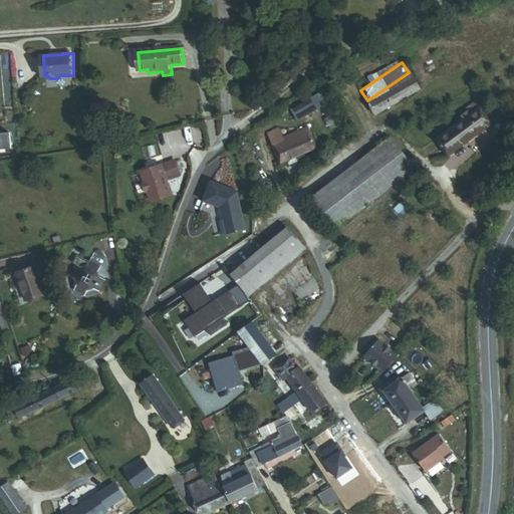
[(367,100),(376,113),(418,84),(409,72),(367,100)]
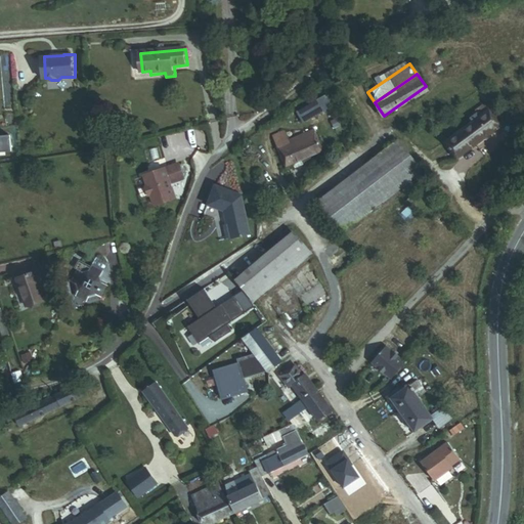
[(270,92),(271,89),(270,86),(265,84),(262,85),(260,89),(262,94),(265,95),(270,92)]
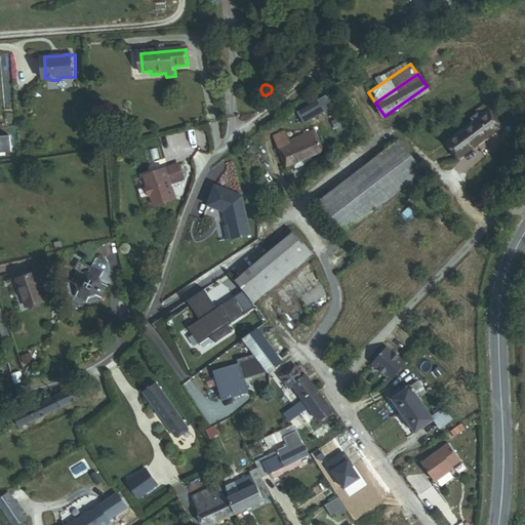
[(318,105),(313,96),(295,107),(300,116),(318,105)]
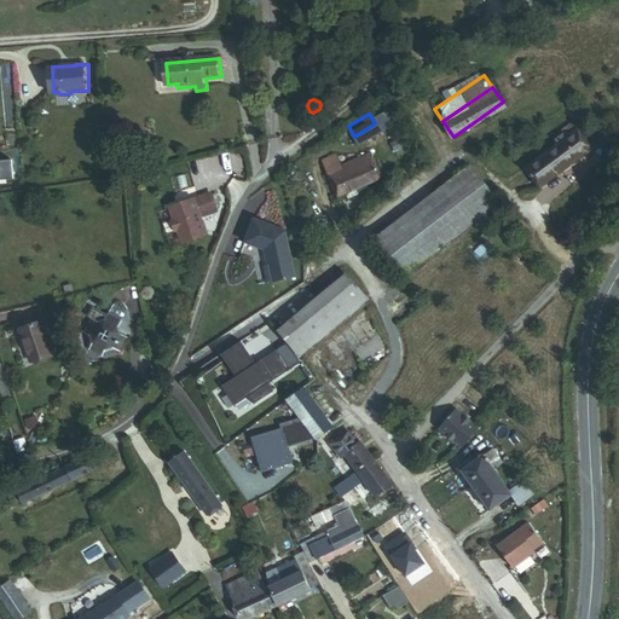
[(534,169),(549,187),(602,144),(586,126),(534,169)]
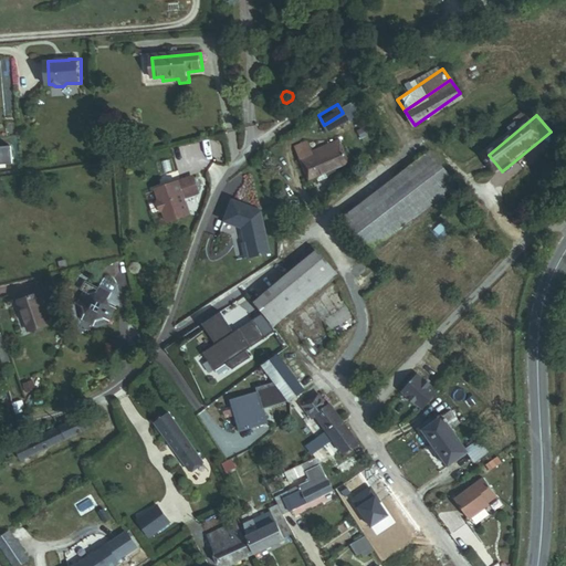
[(316,179),(350,160),(339,138),(315,152),(308,139),(299,146),(316,179)]
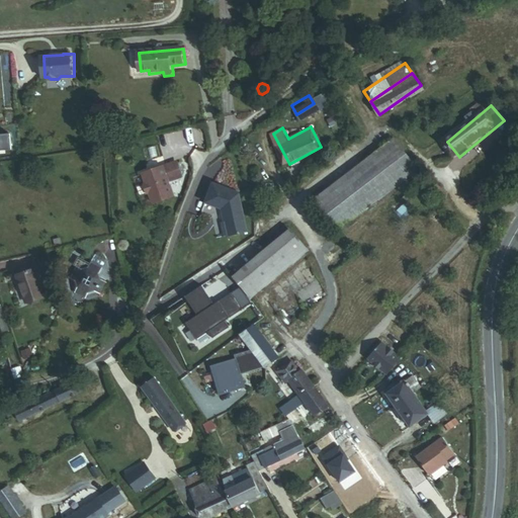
[(314,203),(338,233),(417,167),(393,138),(314,203)]
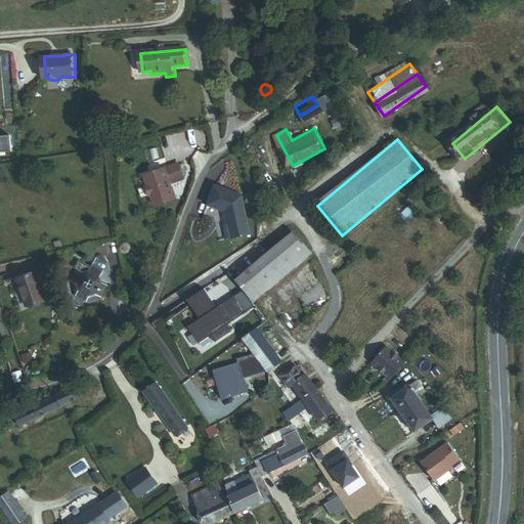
[(184,177),(179,163),(144,173),(147,182),(145,185),(148,192),(150,193),(154,203),(173,197),(169,182),(184,177)]
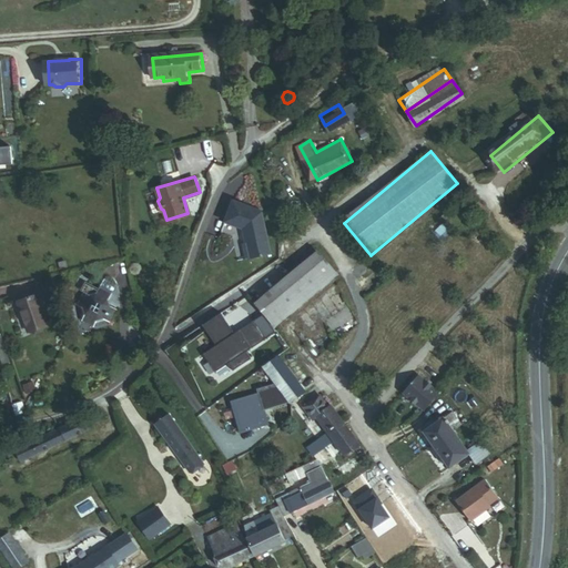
[(274,253),(264,212),(235,202),(227,223),(245,229),(249,243),(245,244),(249,260),(274,253)]
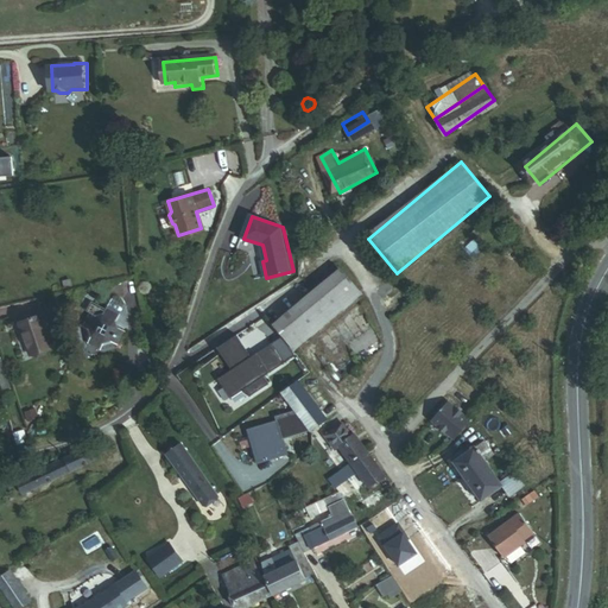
[(298,314),(310,329),(360,287),(347,272),(298,314)]
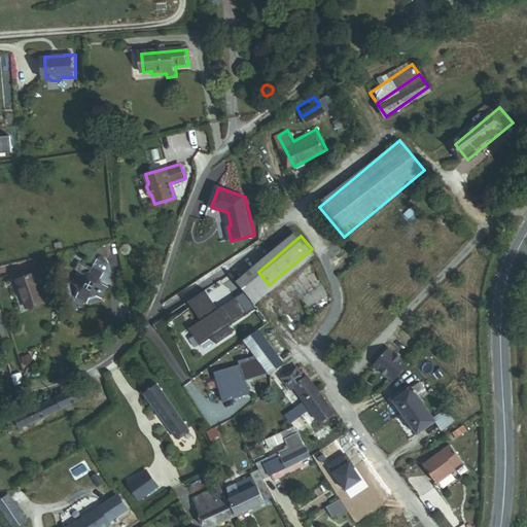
[(148,276),(155,274),(154,266),(146,267),(148,276)]
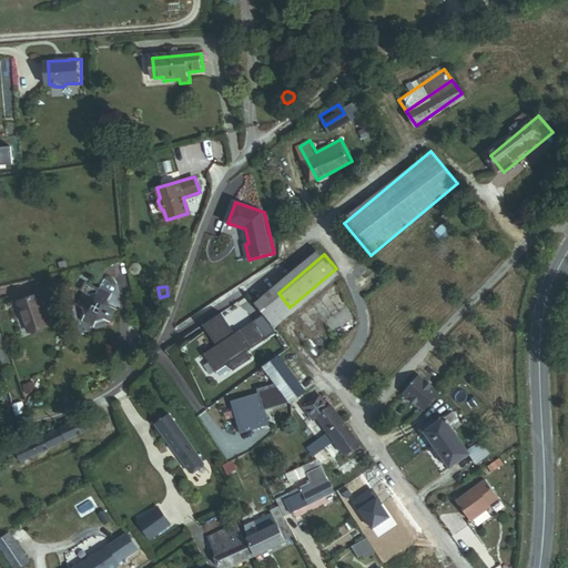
[(84,307),(79,316),(91,325),(97,316),(104,321),(121,297),(113,292),(110,296),(98,288),(92,296),(84,291),(77,303),(84,307)]
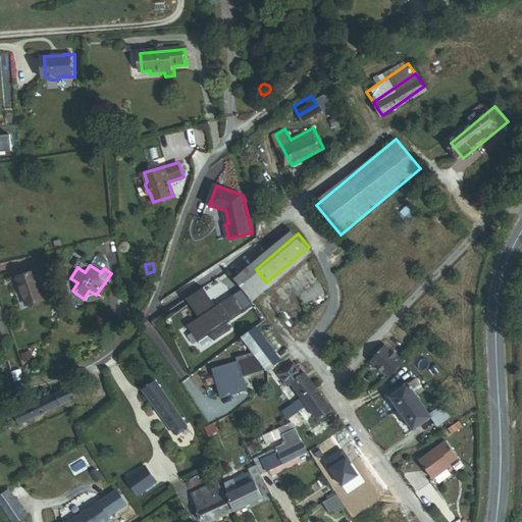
[(23,304),(45,298),(37,269),(16,275),(23,304)]
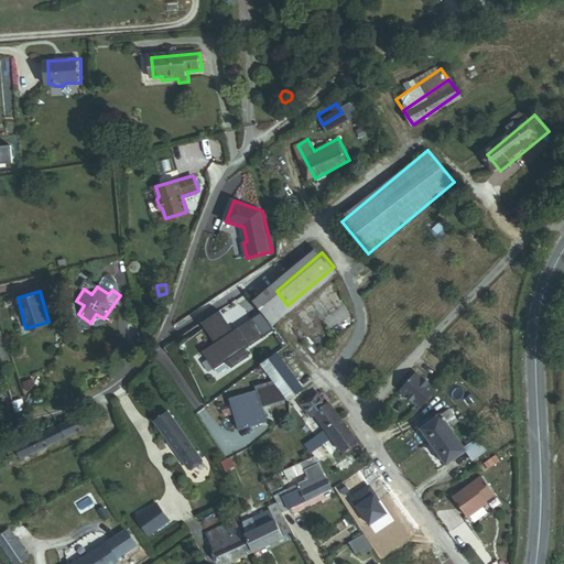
[(263,302),(273,317),(288,305),(277,291),(263,302)]
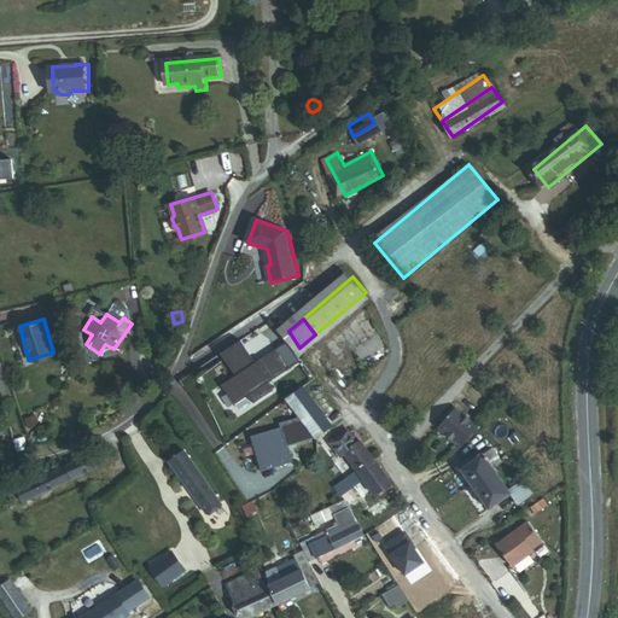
[(226,361),(245,348),(242,342),(222,354),(226,361)]
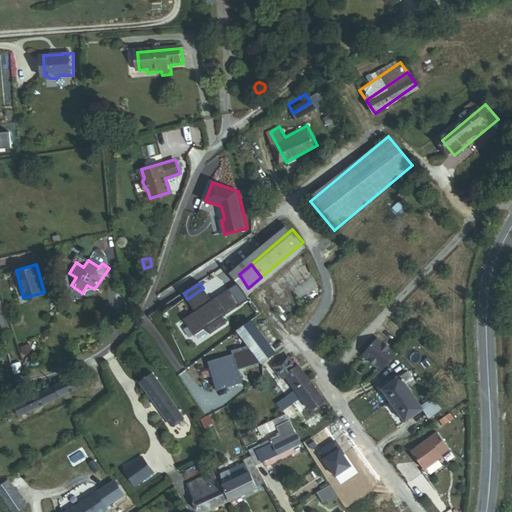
[(223,317),(241,306),(230,290),(212,301),(203,288),(187,299),(196,312),(185,319),(195,336),(207,328),(211,334),(227,324),(223,317)]
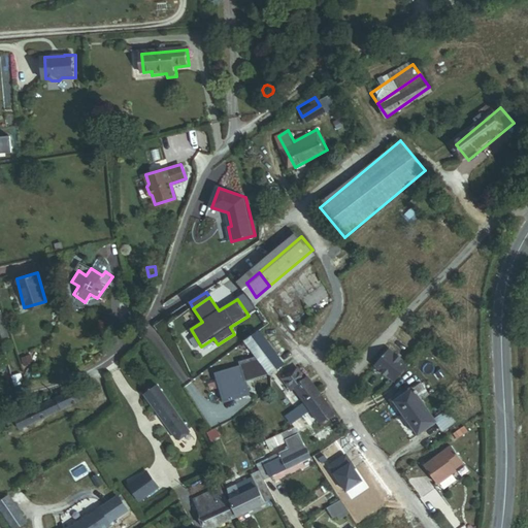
[(0,329),(3,339),(9,338),(2,312),(0,314),(0,329)]
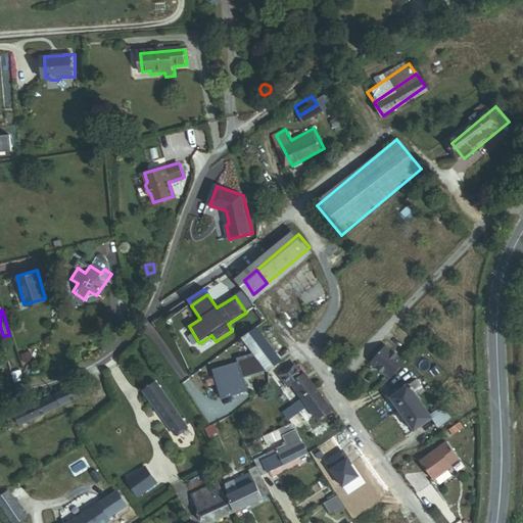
[(263,374),(282,362),(262,329),(242,341),(263,374)]
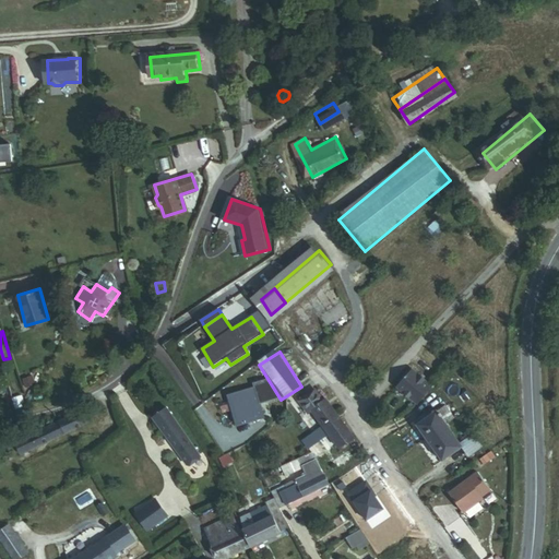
[(397,387),(420,404),(432,388),(430,387),(433,382),(429,379),(427,383),(411,370),(397,387)]
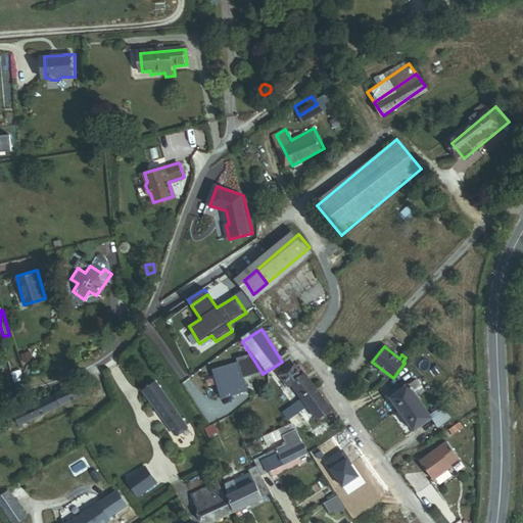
[(317,418),(332,410),(305,372),(302,374),(296,365),(293,367),(292,365),(280,373),(289,385),(292,382),(305,401),(315,414),(317,418)]
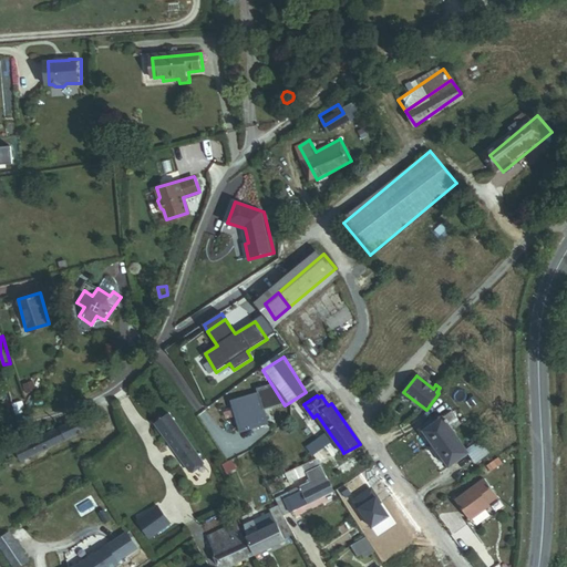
[(265,428),(257,397),(233,403),(241,434),(265,428)]
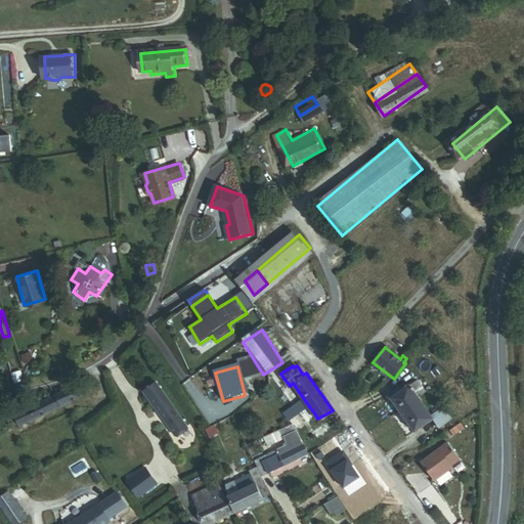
[(172,435),(184,428),(155,380),(141,389),(172,435)]
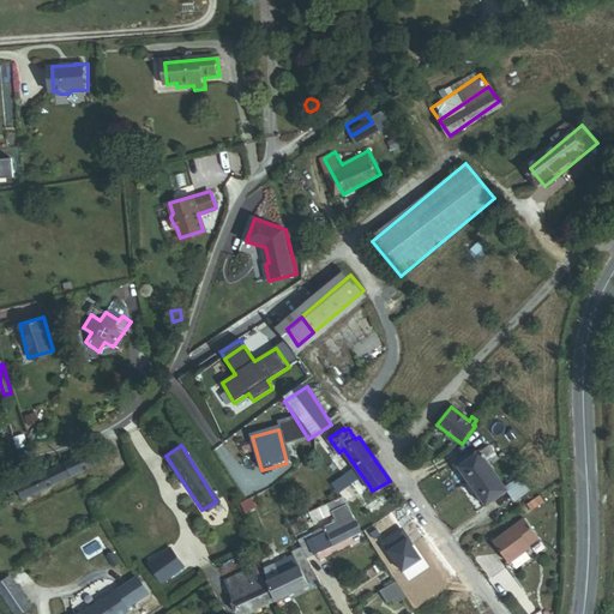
[(518,475),(503,486),(489,467),(499,461),(491,449),(481,455),(480,452),(470,458),(467,452),(457,458),(462,464),(458,467),(485,507),(506,493),(513,503),(529,492),(518,475)]
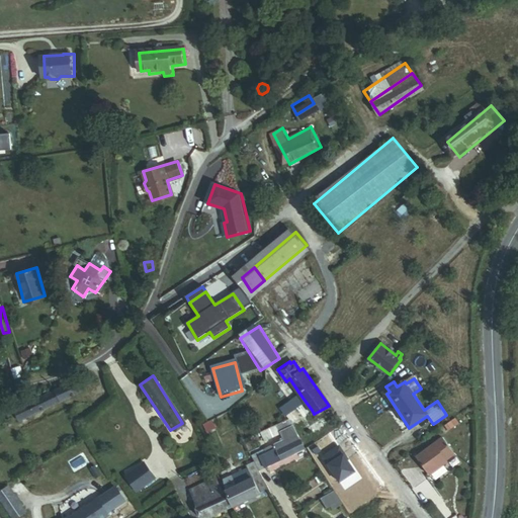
[(23,424),(90,393),(84,381),(32,407),(31,406),(17,412),(23,424)]
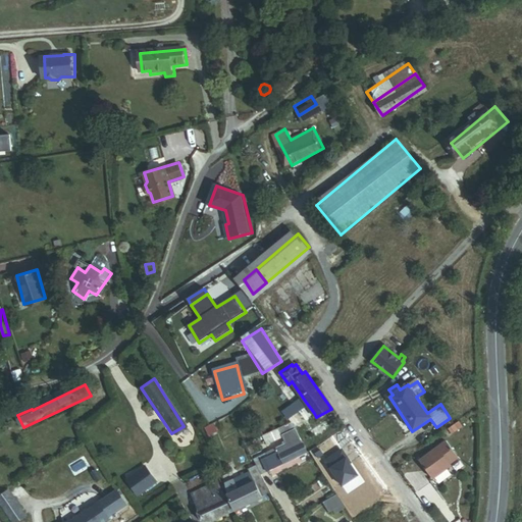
[(308,417),(314,413),(305,401),(299,405),(308,417)]
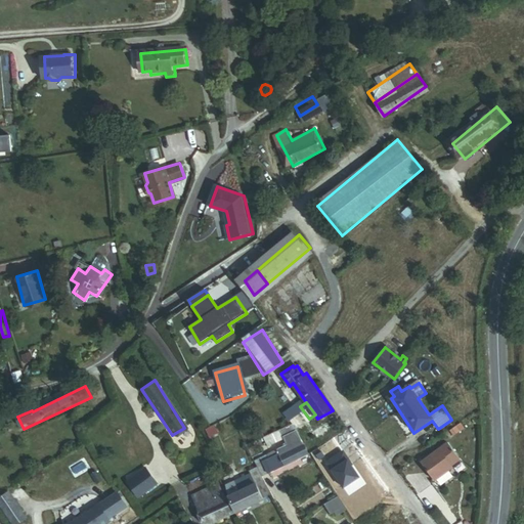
[(296,429),(309,419),(300,406),(288,417),(293,423),(296,429)]
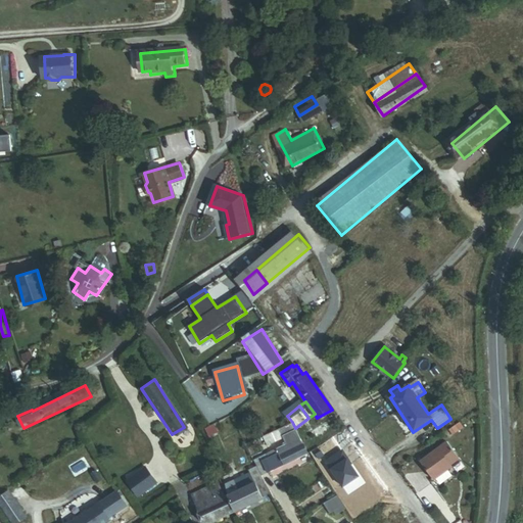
[(311,452),(292,422),(263,435),(269,448),(275,446),(277,448),(254,460),(260,472),(263,475),(311,452)]
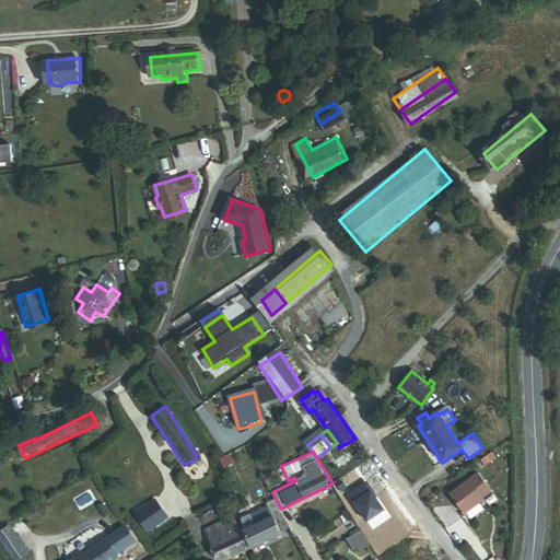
[(448,492),(464,514),(493,494),(479,471),(448,492)]
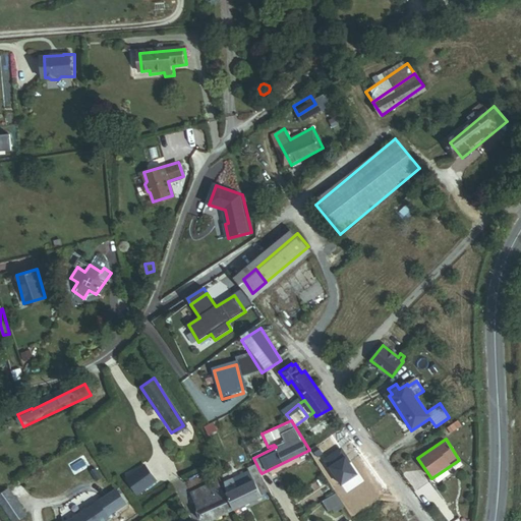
[(356,473),(339,448),(323,458),(340,484),(356,473)]
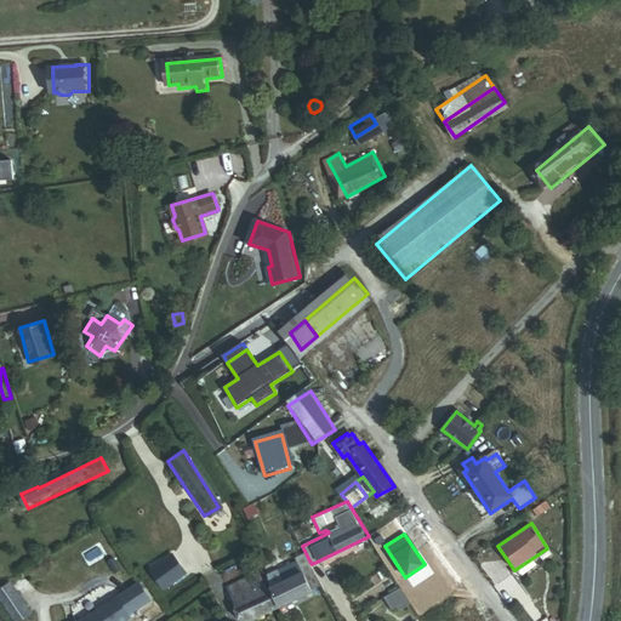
[(186,573),(174,554),(152,570),(164,588),(186,573)]
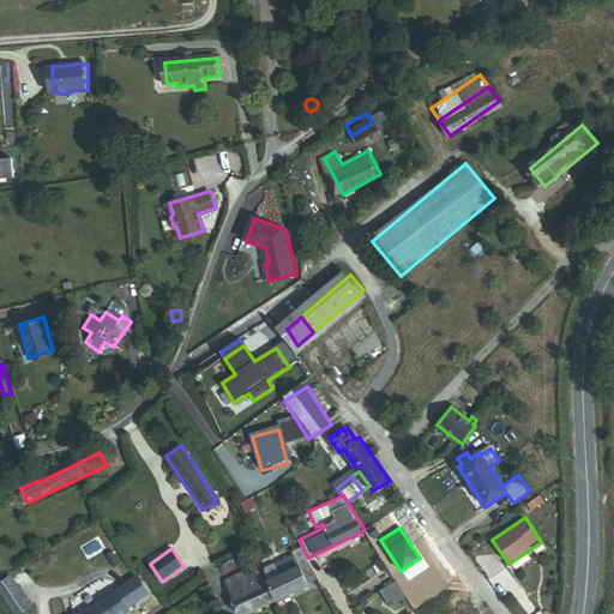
[(239,613),(247,613),(320,581),(308,558),(306,554),(275,569),(277,575),(262,582),(256,569),(224,583),(239,613)]
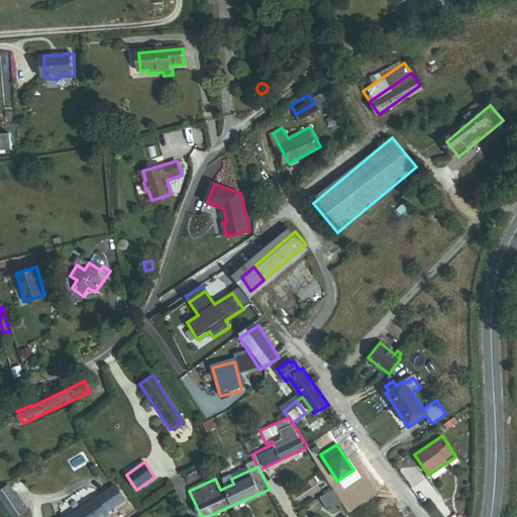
[(9,486),(0,491),(0,501),(7,513),(20,504),(9,486)]
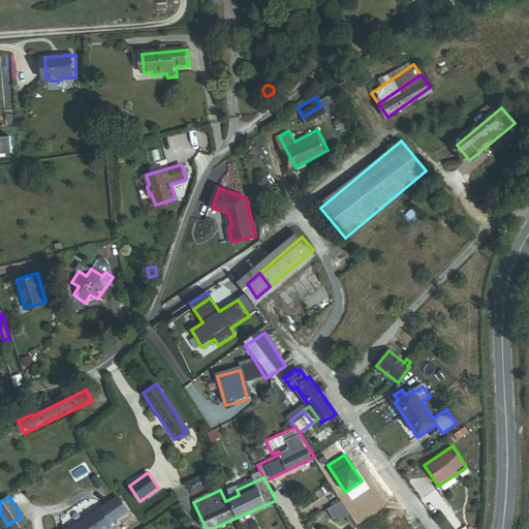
[(349,515),(341,500),(328,508),(334,519),(338,517),(340,520),(349,515)]
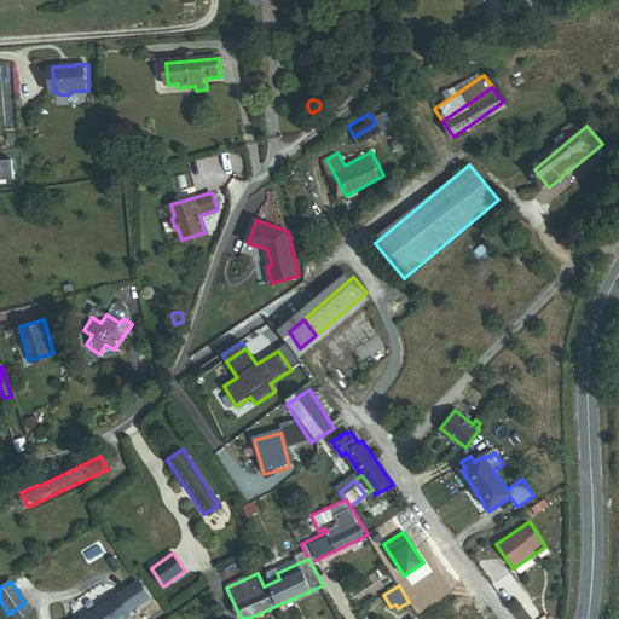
[(99,618),(132,618),(156,603),(146,589),(99,618)]
